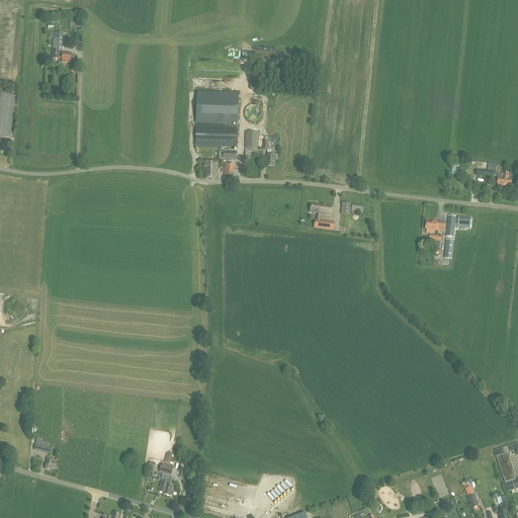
[(63,37),(54,37),(54,38),(54,50),(54,52),(53,52),(53,59),(59,59),(60,57),(62,57),(62,61),(62,63),(71,63),(71,61),(71,54),(63,54),(63,53),(60,53),(60,52),(57,52),(57,51),(63,51),(63,37)]
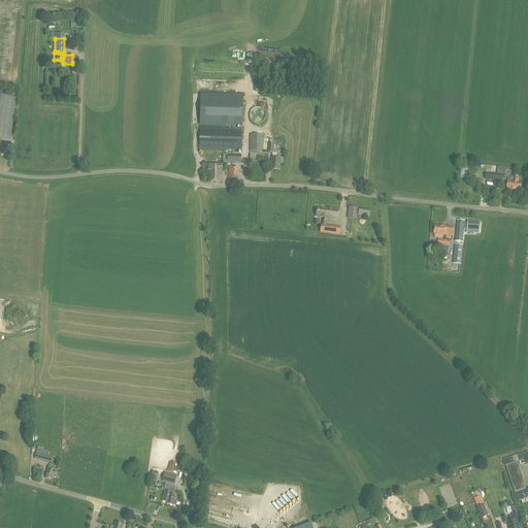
[(201,95),(200,126),(242,127),(243,96),(201,95)]
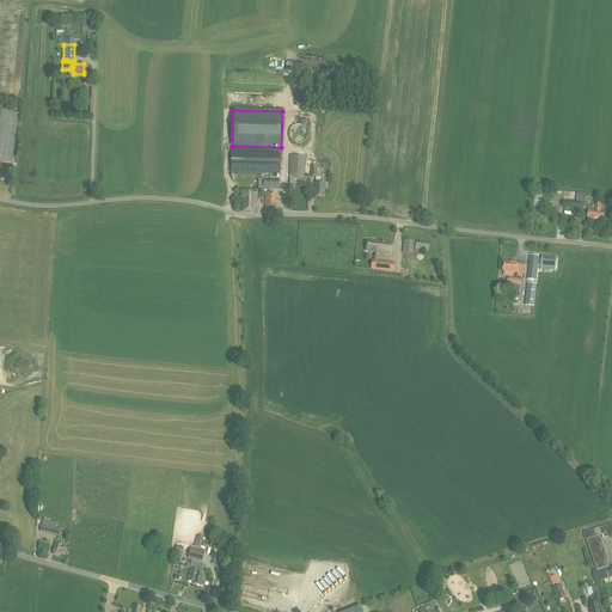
[(0,160),(12,163),(19,114),(0,111),(0,160)]
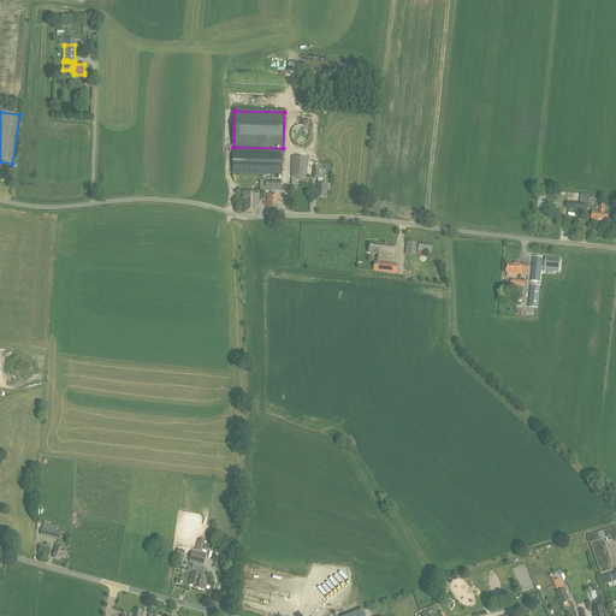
[(303,126),(302,125),(300,125),(297,126),(295,126),(294,129),(292,130),(291,132),(291,134),(291,136),(291,138),(292,140),(294,142),(295,143),(297,144),(300,144),(301,144),(303,144),(306,143),(307,142),(308,140),(309,138),(309,136),(309,134),(309,132),(308,130),(307,129),(306,126),(303,126)]
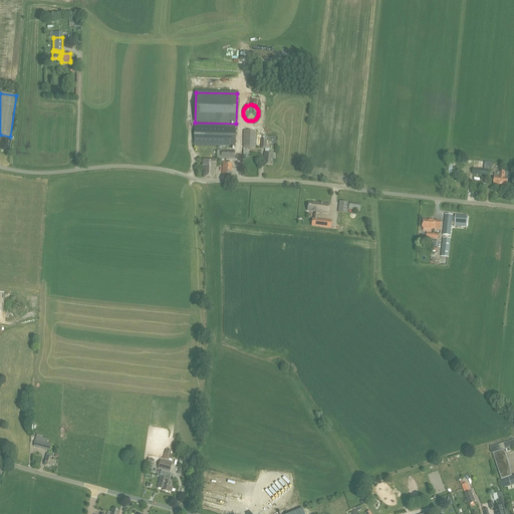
[(194,146),(217,146),(232,147),(235,147),(236,125),(195,124),(194,146)]
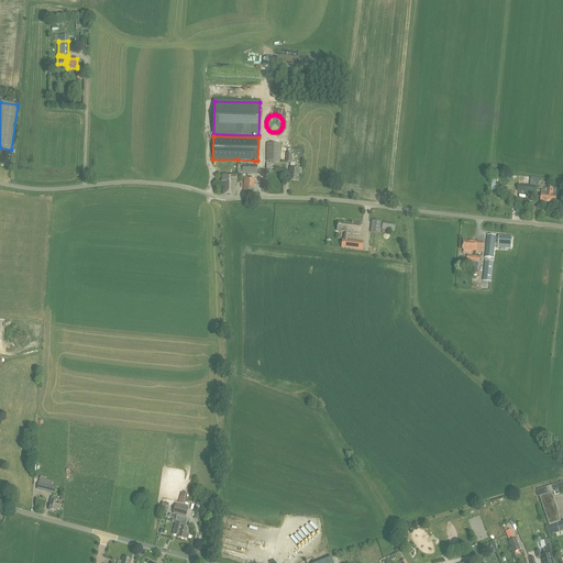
[(280,156),(280,154),(280,144),(267,143),(267,162),(280,162),(280,156)]
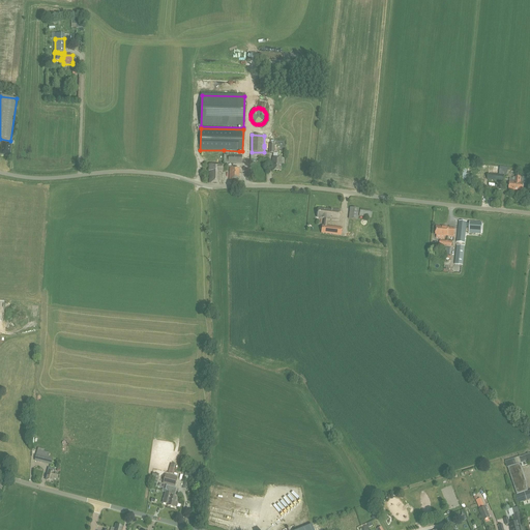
[(11,144),(3,143),(1,154),(9,155),(11,144)]
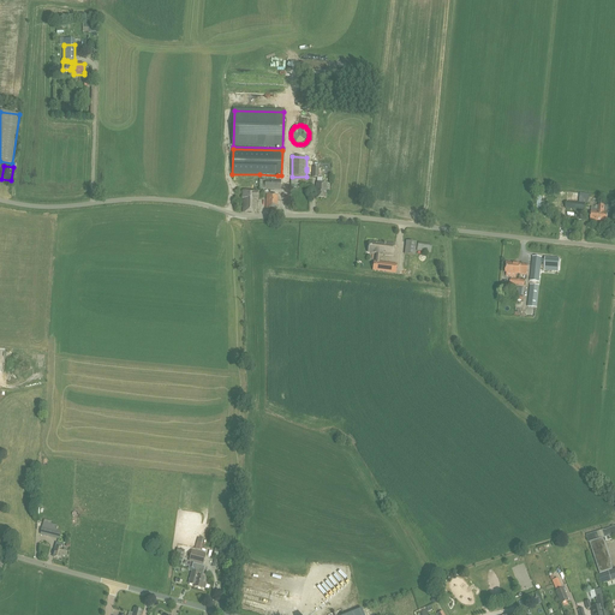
[(281,180),(278,180),(260,179),(260,189),(281,190),(281,180)]
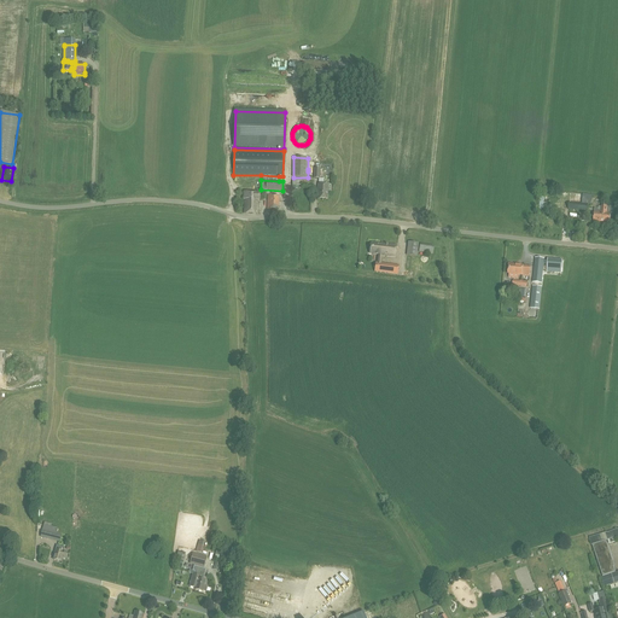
[(328,185),(319,185),(319,199),(327,199),(328,185)]
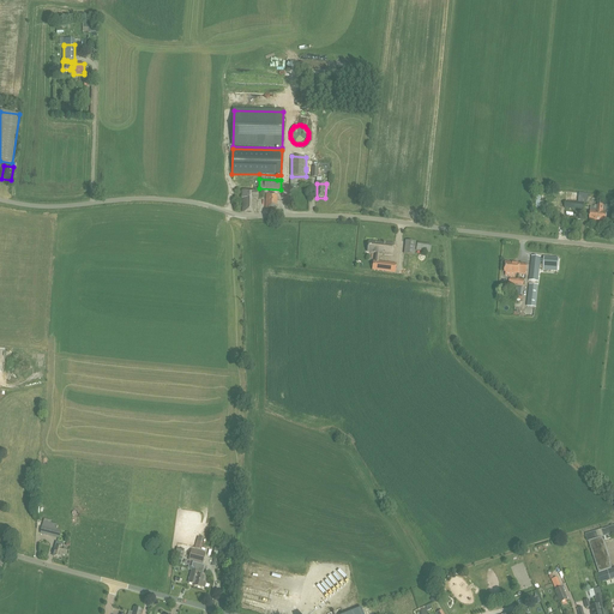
[(258,192),(242,191),(241,198),(242,198),(242,212),(256,214),(257,199),(258,199),(258,192)]
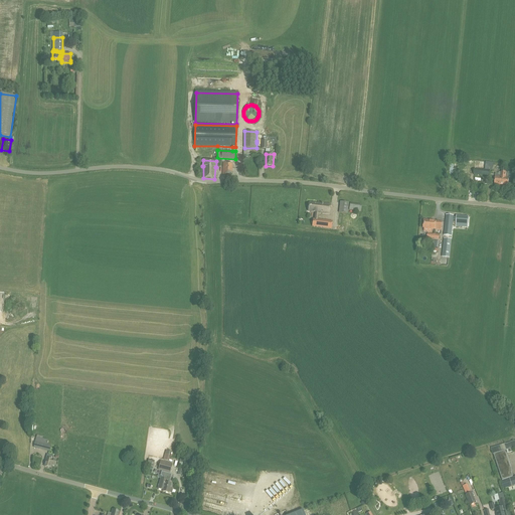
[(232,175),(233,162),(223,162),(222,175),(232,175)]
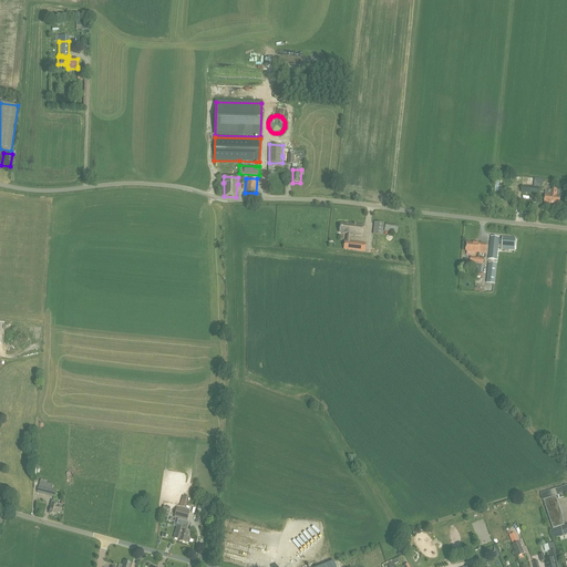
[(552,193),(549,193),(549,192),(546,192),(545,204),(559,205),(560,196),(562,189),(558,189),(552,189),(552,193)]
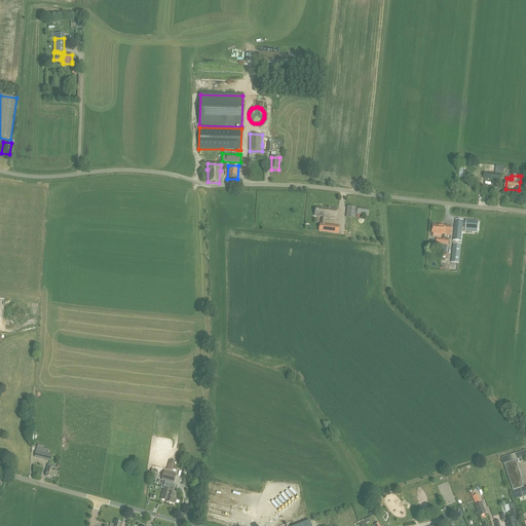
[(347,205),(346,217),(355,219),(357,207),(347,205)]
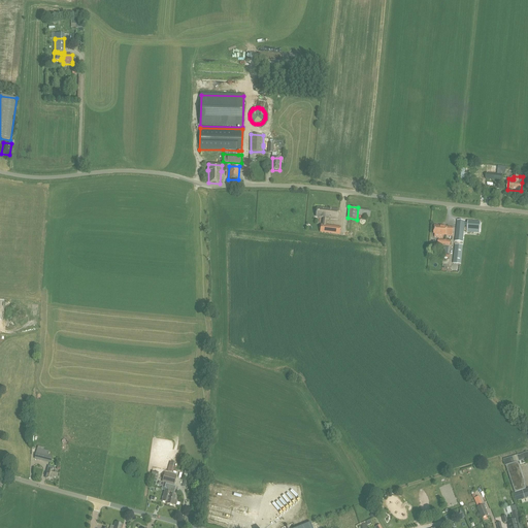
[(318,207),(316,217),(323,218),(323,225),(321,224),(320,232),(339,234),(340,227),(326,225),(327,219),(338,221),(339,209),(326,208),(326,209),(318,207)]
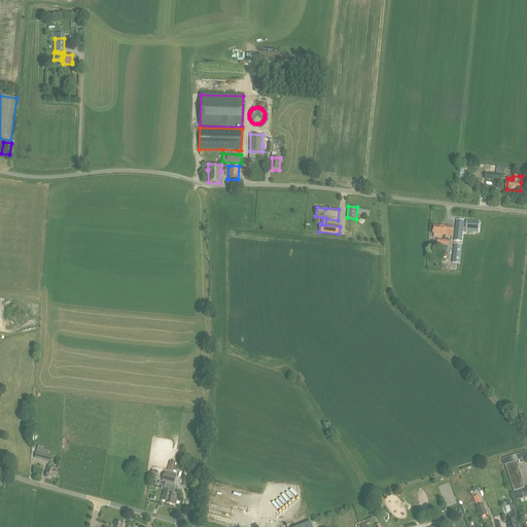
[(462,242),(464,220),(456,219),(454,241),(462,242)]
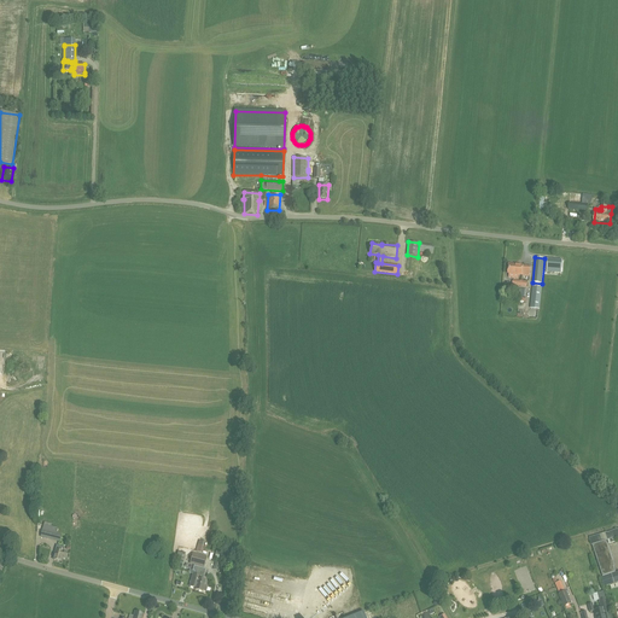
[(563,261),(548,260),(547,272),(561,273),(563,261)]
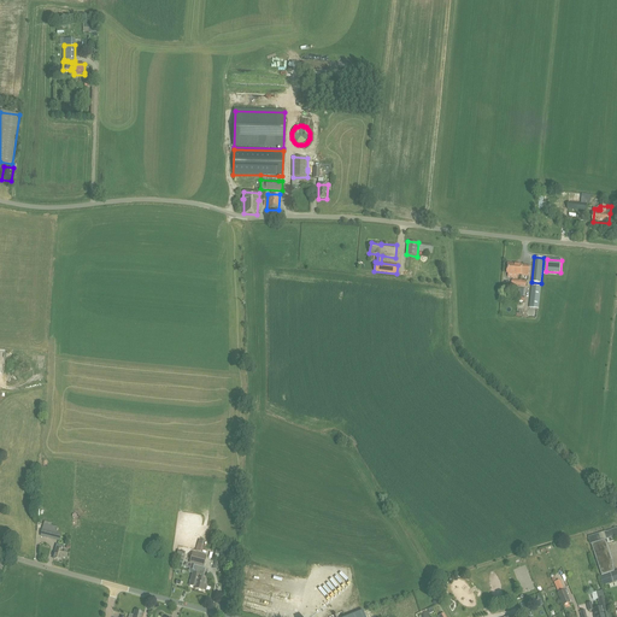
[(523,265),(509,264),(507,274),(509,274),(509,277),(517,278),(517,275),(521,275),(529,276),(529,266),(523,265)]
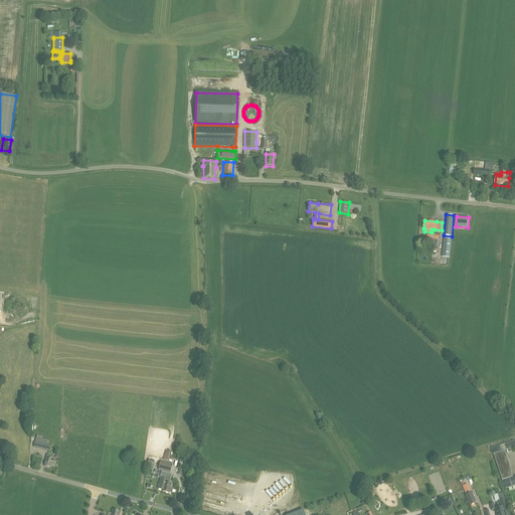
[(452,238),(444,238),(442,256),(450,258),(452,238)]
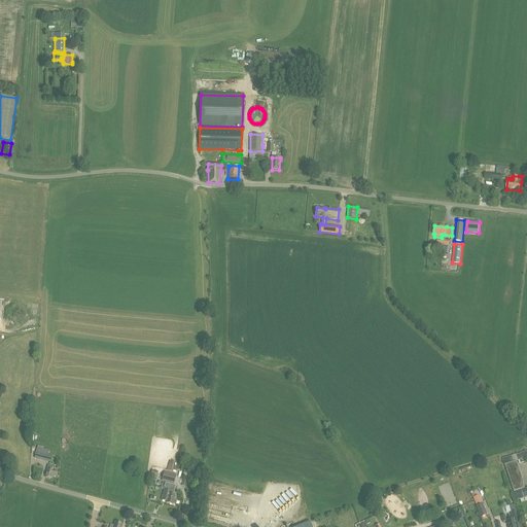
[(526,451),(502,459),(504,464),(505,464),(514,492),(513,492),(515,501),(526,496),(526,487),(524,489),(522,483),(523,483),(516,461),(518,460),(519,464),(525,462),(524,460),(526,458),(526,451)]
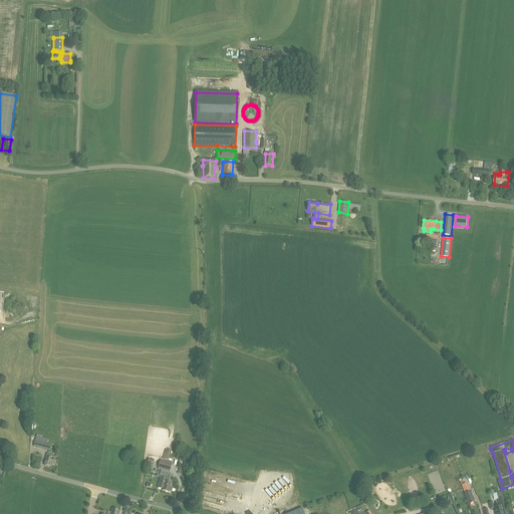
[(35,441),(34,446),(42,449),(44,443),(35,441)]
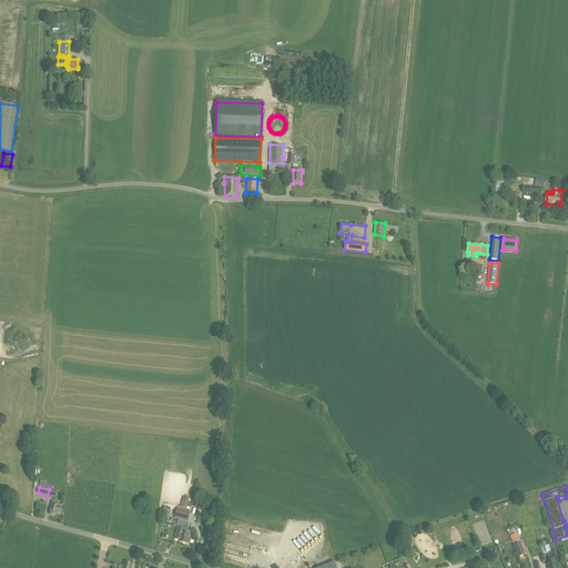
[(51,506),(49,515),(56,516),(57,513),(61,514),(62,508),(56,506),(56,503),(52,501),(51,506)]
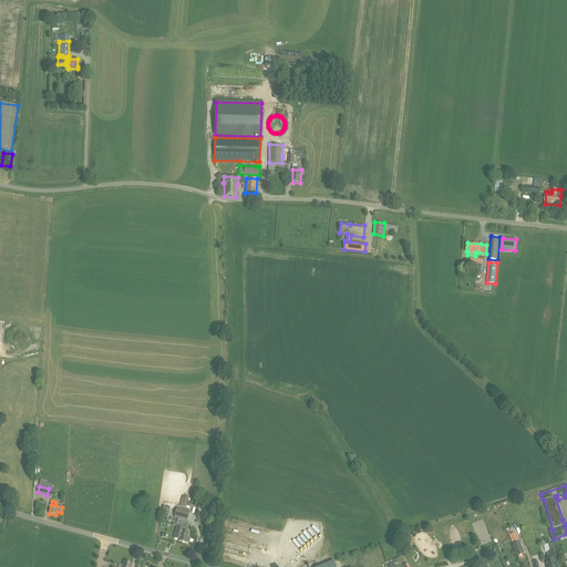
[(187,521),(189,512),(177,508),(174,517),(187,521)]
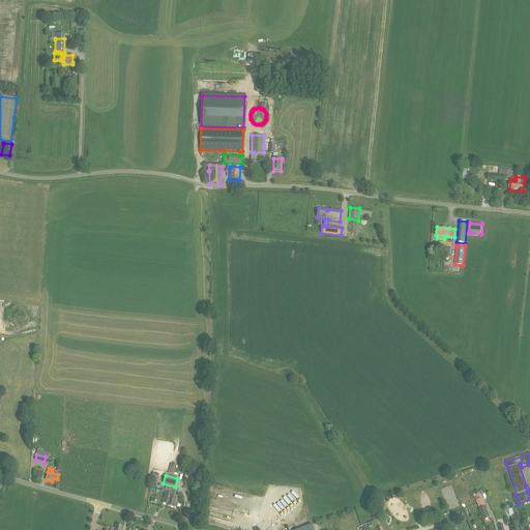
[(163,503),(168,504),(168,506),(174,507),(177,507),(178,503),(176,502),(177,498),(174,497),(177,489),(167,486),(166,490),(168,491),(167,493),(166,493),(163,503)]
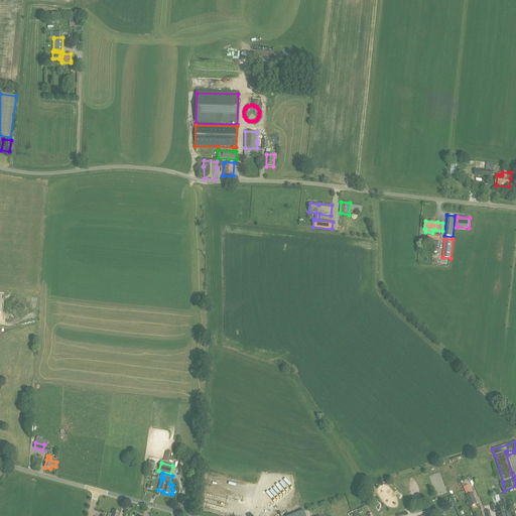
[(465,492),(467,496),(470,494),(472,494),(470,489),(468,485),(463,488),(465,492)]
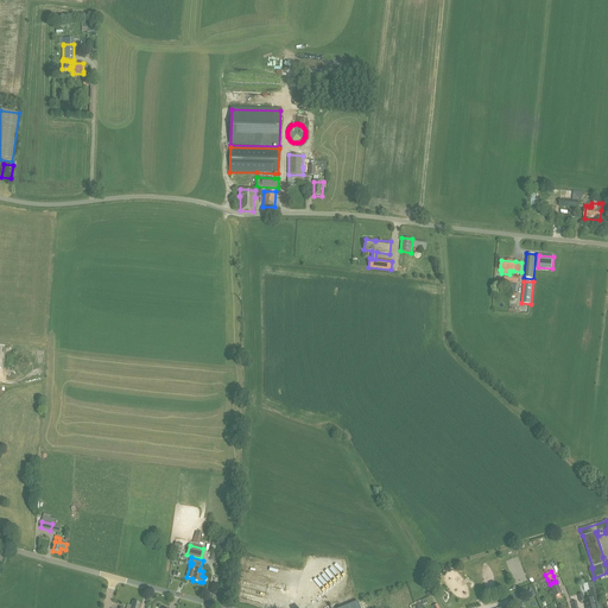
[(553,582),(550,584),(549,584),(555,597),(562,594),(557,581),(556,582),(553,582)]
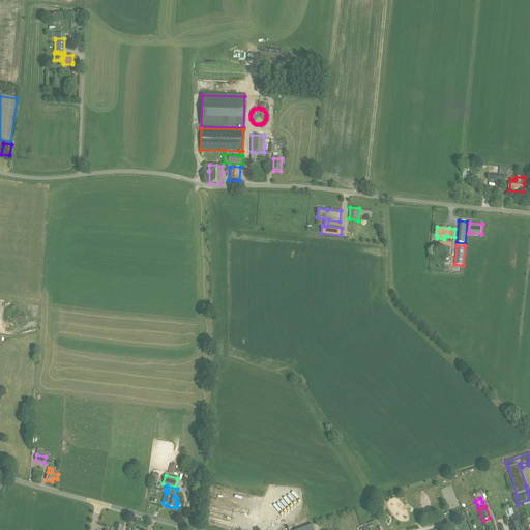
[(509,523),(509,524),(510,529),(519,529),(518,525),(522,524),(520,518),(514,519),(516,522),(509,523)]
